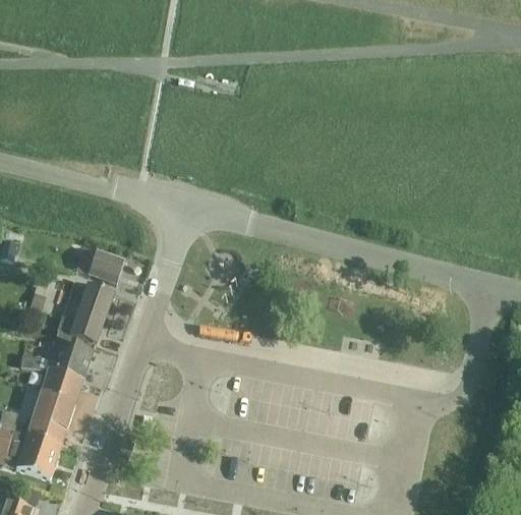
[(0,256),(10,260),(13,242),(1,239),(0,244),(0,256)]
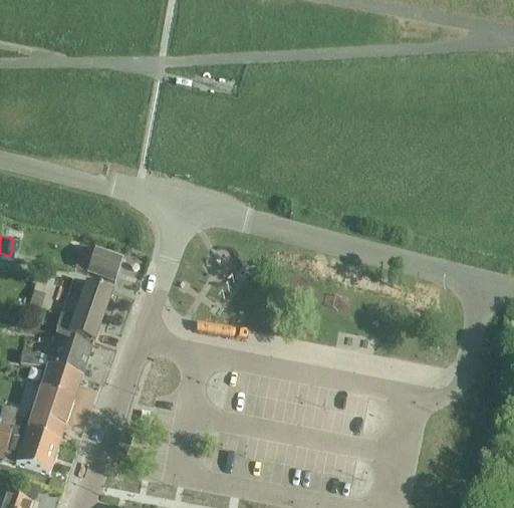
[(114,279),(121,256),(80,243),(73,267),(114,279)]
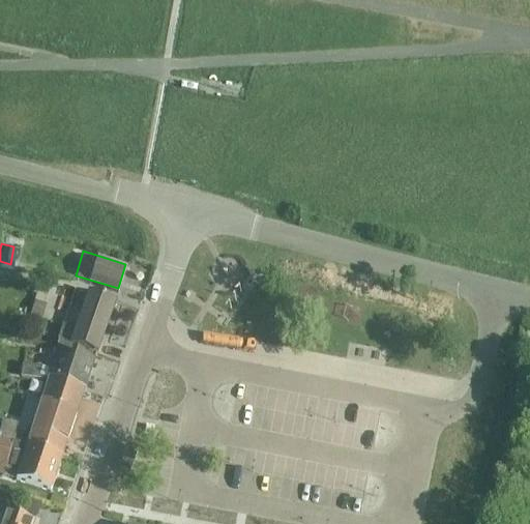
[(72,341),(97,350),(115,297),(88,288),(74,285),(57,338),(58,338),(57,342),(71,344),(72,341)]
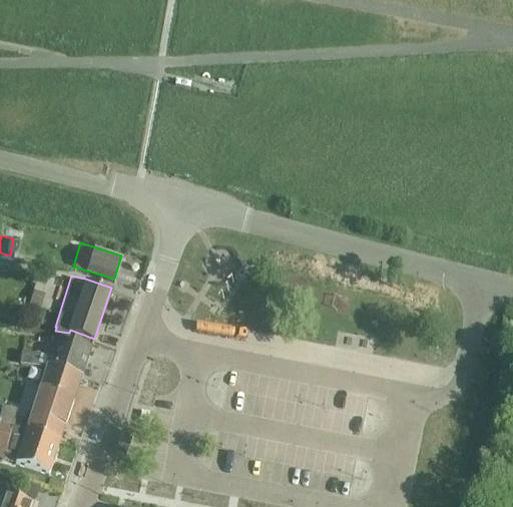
[(34,288),(29,302),(41,306),(46,292),(34,288)]
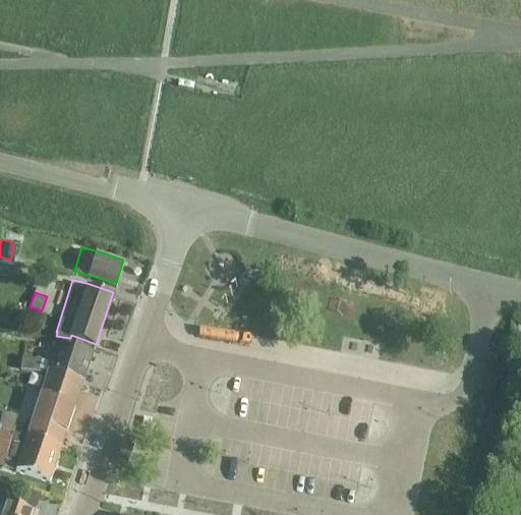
[(70,338),(56,336),(53,346),(54,346),(50,360),(42,357),(42,356),(23,353),(21,364),(40,368),(41,366),(48,368),(47,369),(58,372),(69,375),(83,379),(95,345),(96,345),(96,344),(71,335),(70,338)]
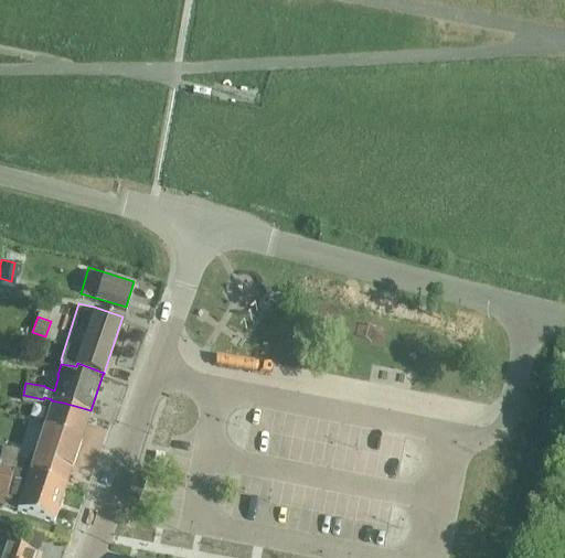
[(65,482),(91,410),(75,406),(63,403),(51,400),(34,455),(28,453),(25,462),(14,459),(18,448),(3,443),(0,451),(0,462),(14,467),(30,471),(50,478),(65,482)]
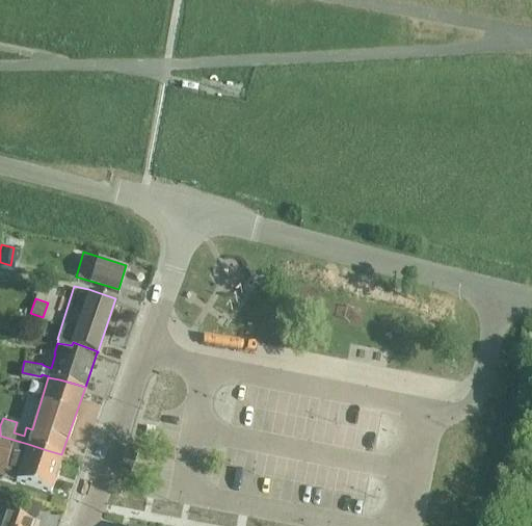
[(0,471),(4,472),(4,473),(50,489),(61,454),(47,450),(28,444),(14,440),(0,436),(0,471)]
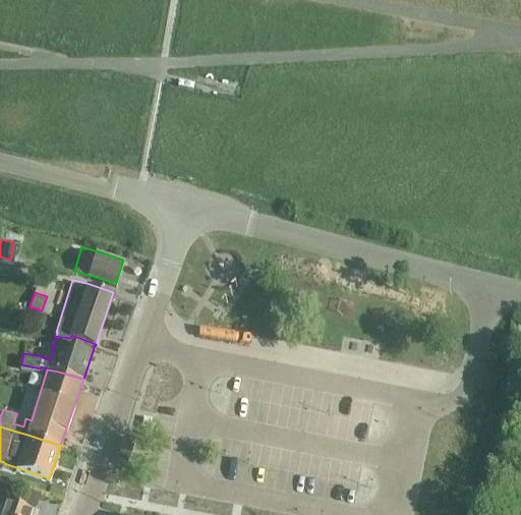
[(17,484),(13,497),(36,505),(40,493),(17,484)]
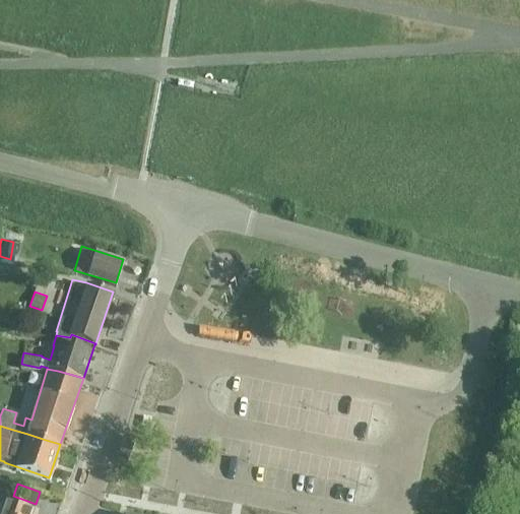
[(30,513),(34,508),(5,499),(0,513),(30,513)]
